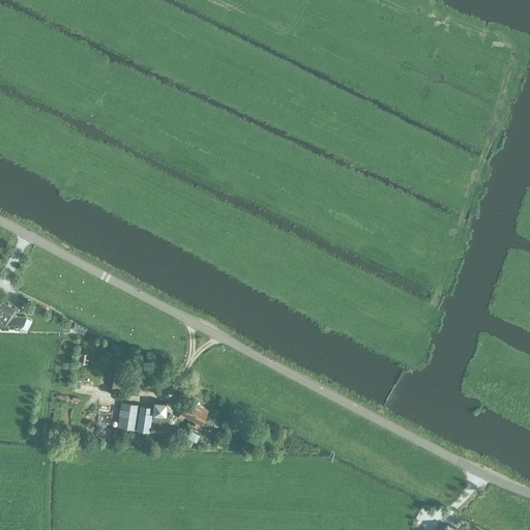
[(0,317),(8,301),(2,297),(1,299),(0,298),(0,317)]
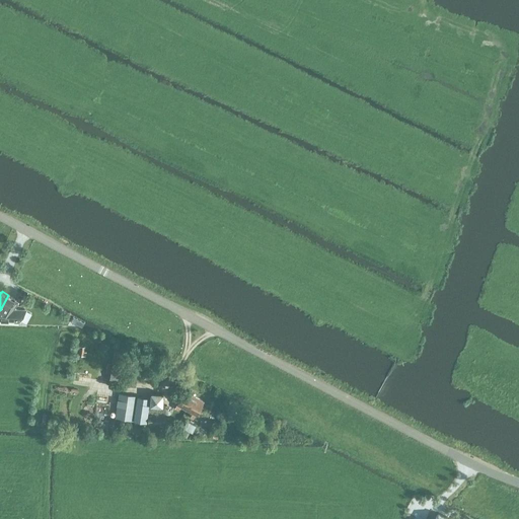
[(15,298),(8,295),(0,310),(0,318),(19,319),(19,320),(25,309),(24,309),(17,309),(13,307),(16,301),(14,300),(15,298)]
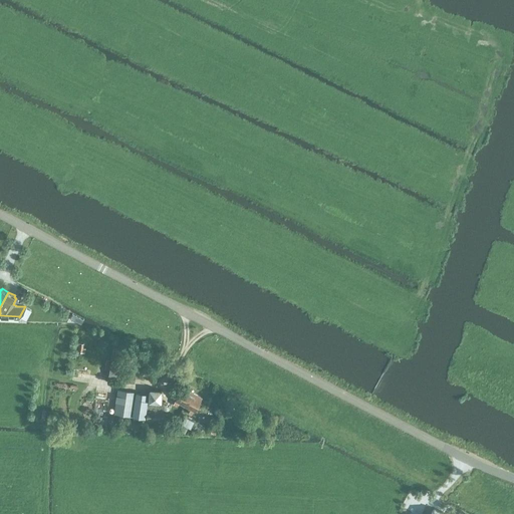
[(113,348),(107,379),(134,383),(136,375),(125,373),(126,367),(122,366),(125,349),(113,348)]
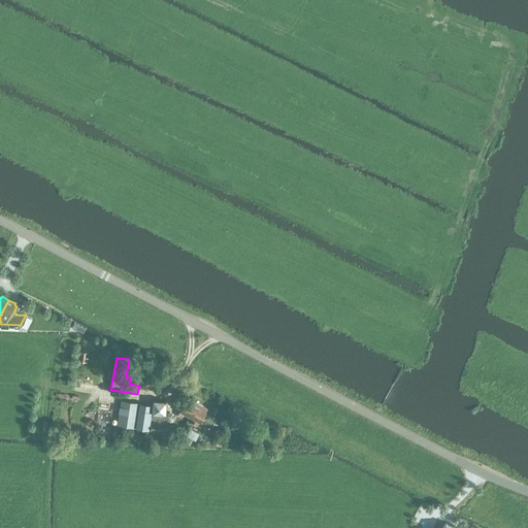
[(187,397),(185,401),(179,411),(177,415),(182,418),(184,414),(190,417),(197,403),(187,397)]
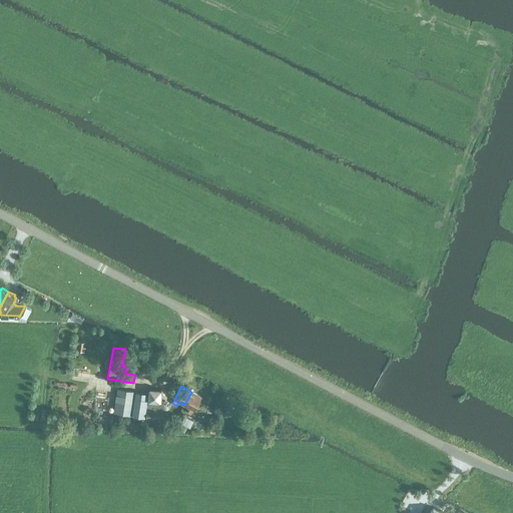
[(148,400),(161,400),(162,387),(149,387),(148,400)]
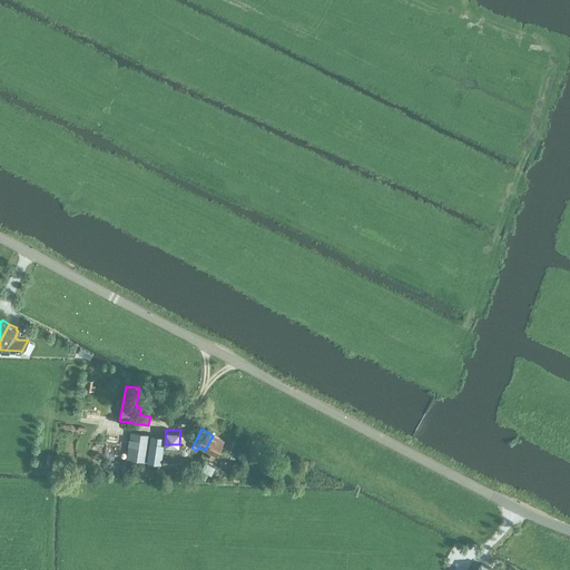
[(150,434),(130,432),(127,459),(146,462),(150,434)]
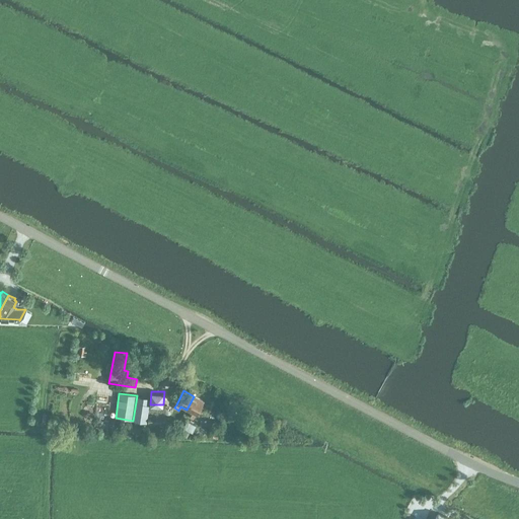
[(137,395),(133,421),(147,423),(149,405),(150,397),(137,395)]
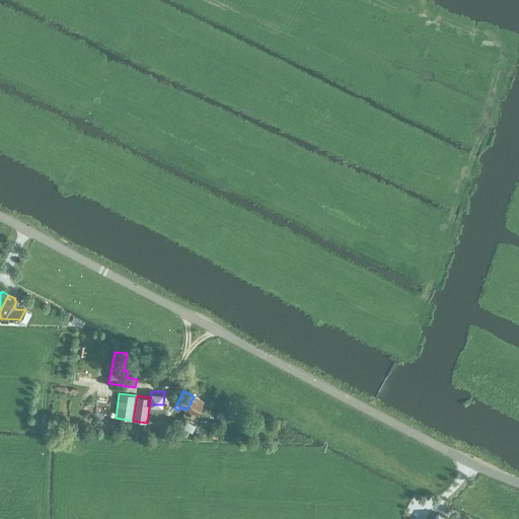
[(204,401),(194,396),(187,410),(193,413),(190,417),(194,419),(196,415),(197,415),(204,401)]
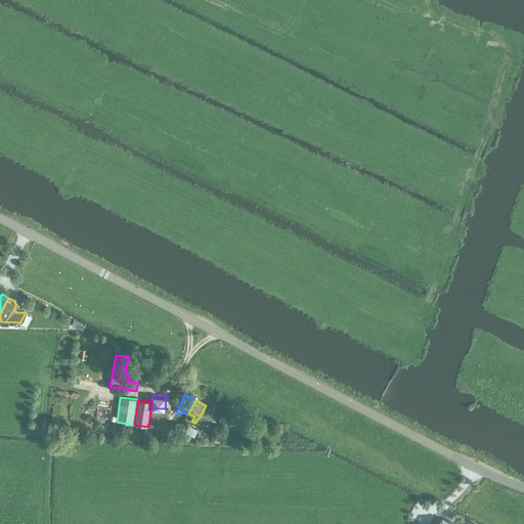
[(187,427),(184,432),(191,436),(193,437),(198,430),(188,425),(187,427)]
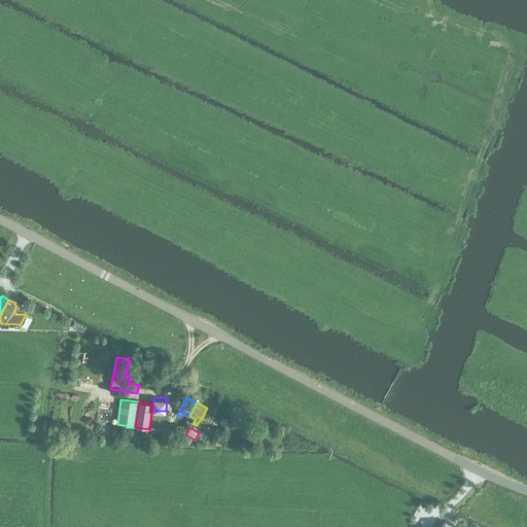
[(216,435),(214,445),(220,446),(222,436),(216,435)]
